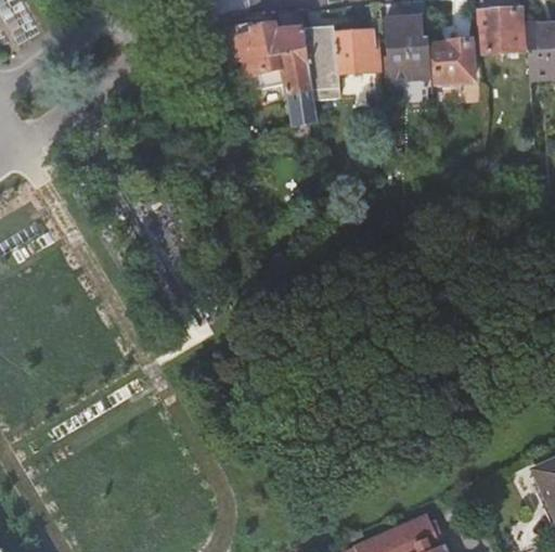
[(520,8),(480,10),(482,50),(523,47),(520,8)]
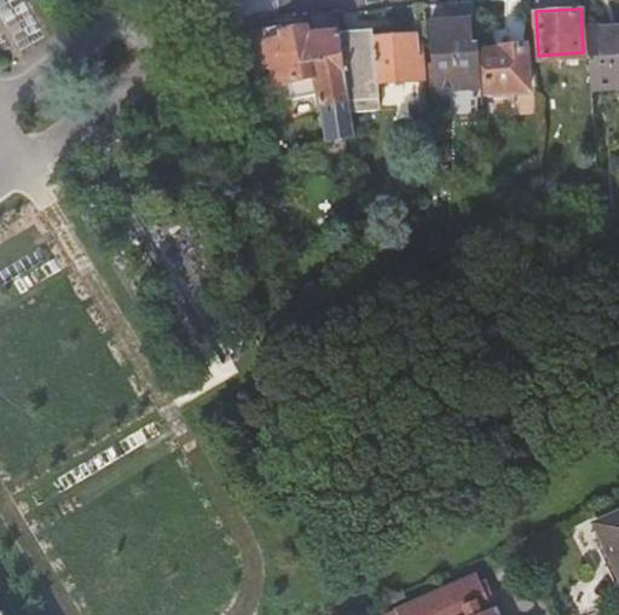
[(452,19),(429,21),(432,63),(453,62),(455,68),(474,67),(473,25),(452,25),(452,19)]
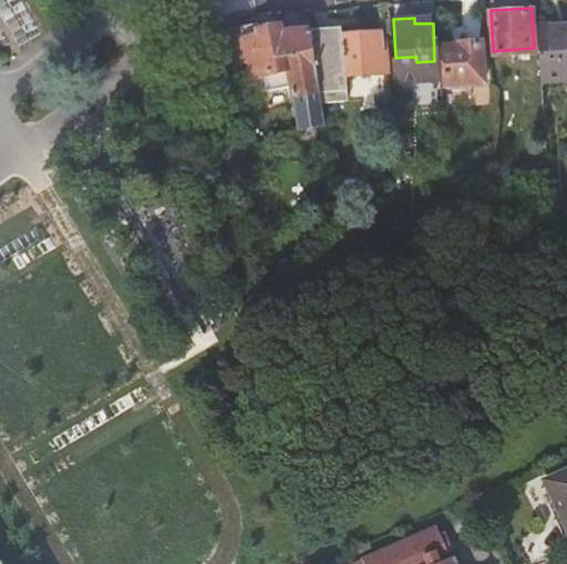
[(566,20),(537,22),(540,74),(566,72),(566,20)]
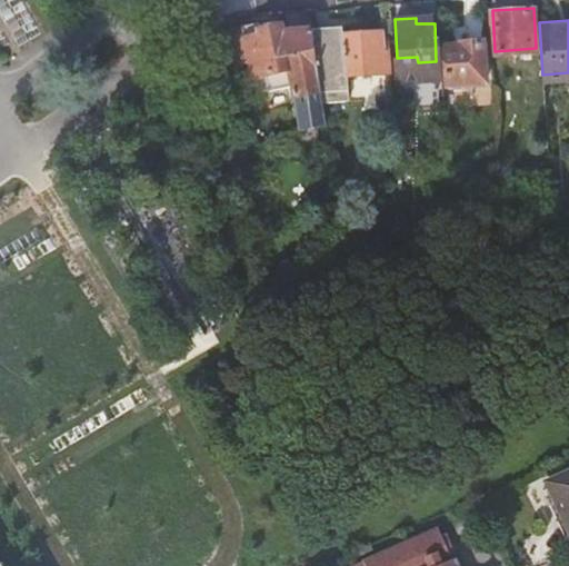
[(282,30),(281,23),(259,28),(260,32),(246,36),(255,75),(267,71),(270,87),(291,83),(290,66),(287,53),(282,30)]
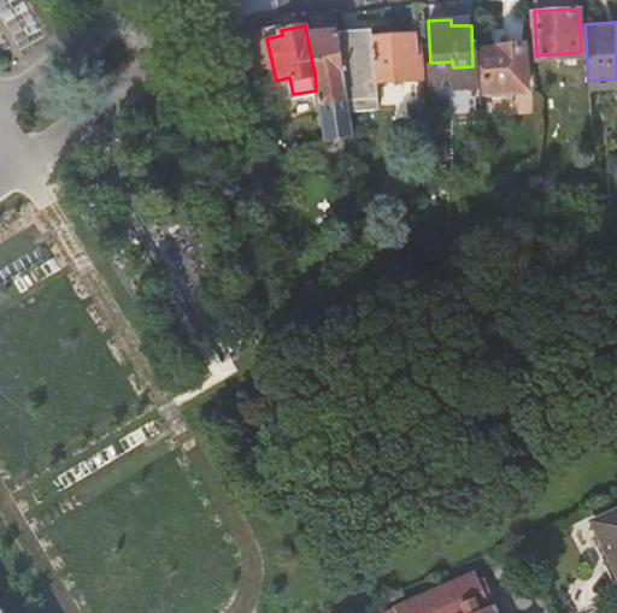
[(316,90),(324,137),(353,133),(350,107),(338,31),(307,33),(306,25),(305,25),(306,33),(311,58),(315,71),(316,90)]
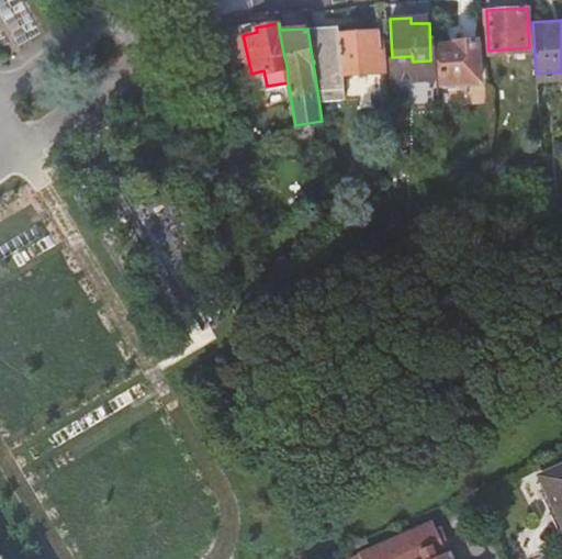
[(307,29),(318,98),(345,96),(343,73),(384,69),(383,36),(377,36),(377,29),(332,32),(332,26),(307,29)]
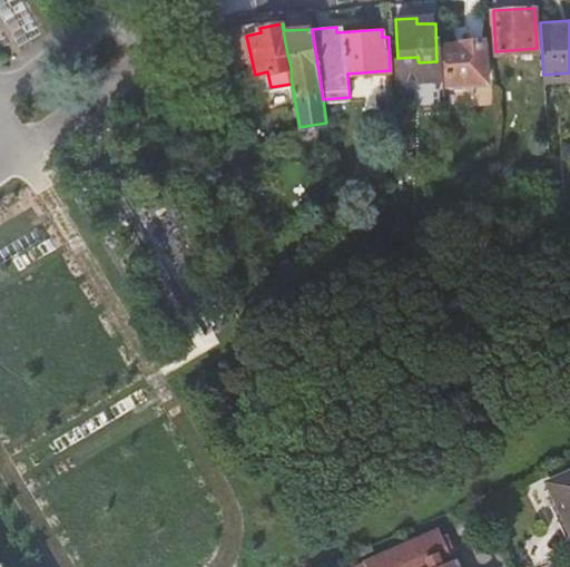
[(462,44),(444,45),(448,84),(487,81),(483,39),(462,40),(462,44)]
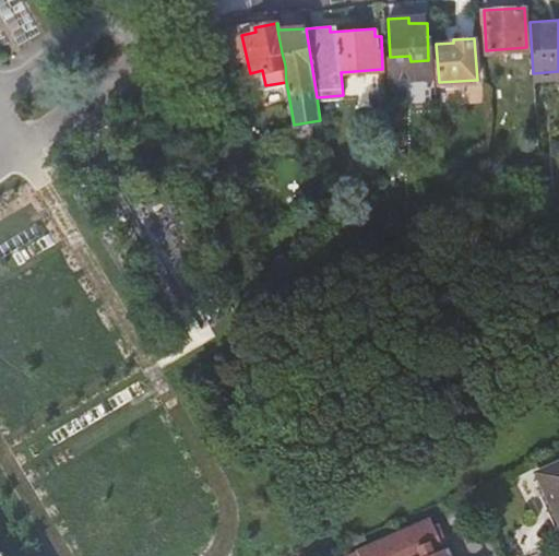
[(384,92),(382,69),(341,72),(343,95),(384,92)]
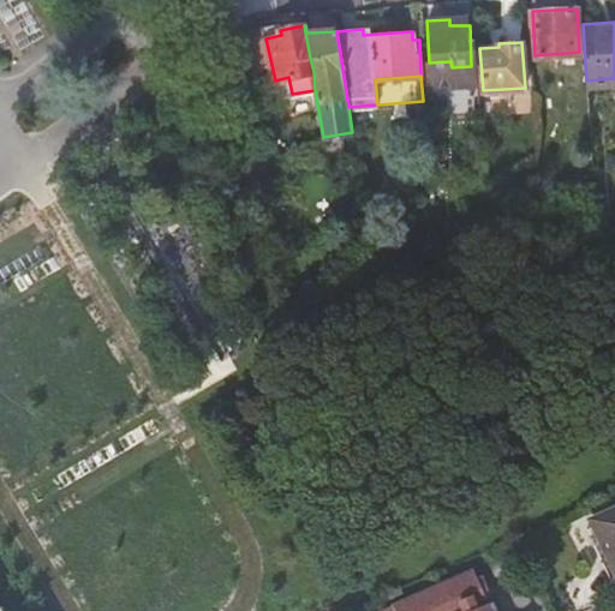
[(457,111),(479,109),(478,88),(455,90),(457,111)]
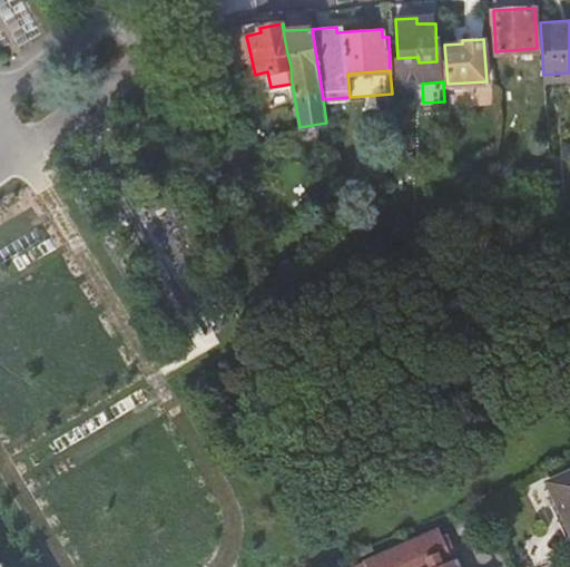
[(282,189),(275,192),(282,217),(288,215),(282,189)]
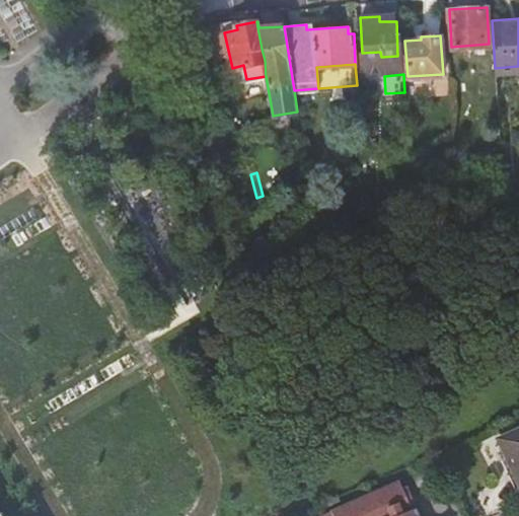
[(518,481),(518,427),(499,437),(518,481)]
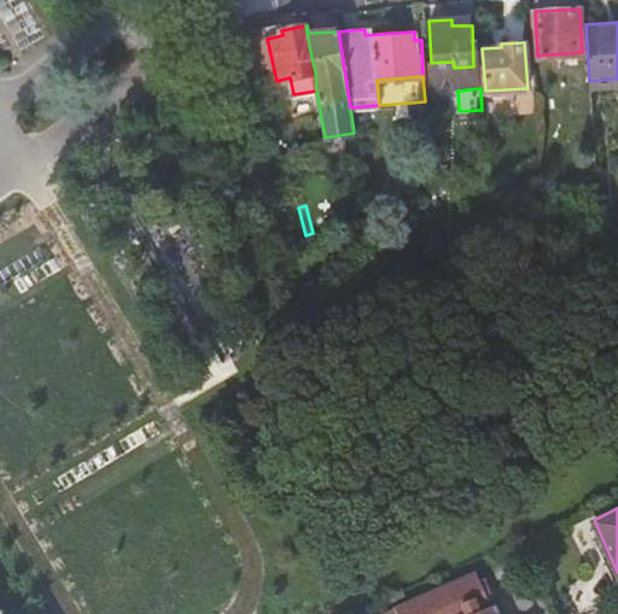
[(500,613),(495,601),(490,603),(476,571),(380,612),(382,613),(500,613)]
